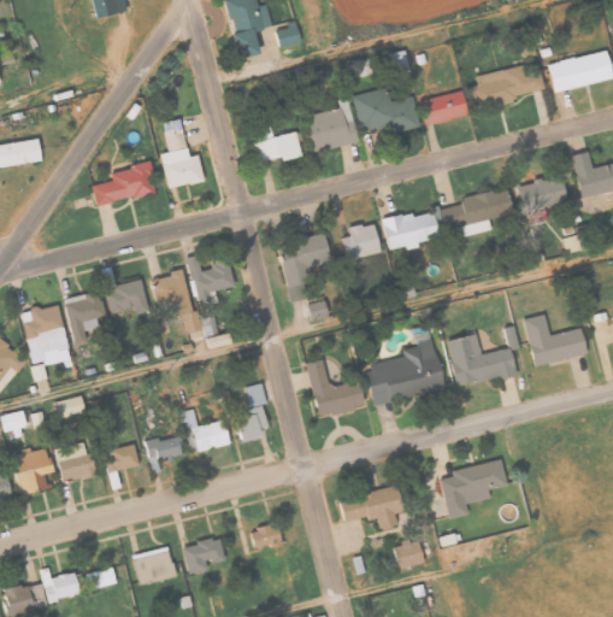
[(90,0),(95,17),(127,10),(124,0),(90,0)]
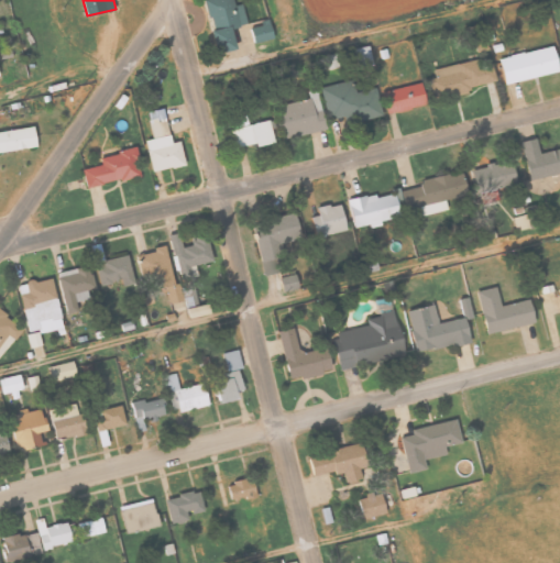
[(206,0),(209,17),(212,15),(215,29),(210,30),(216,53),(237,47),(232,29),(241,26),(233,0),(206,0)]
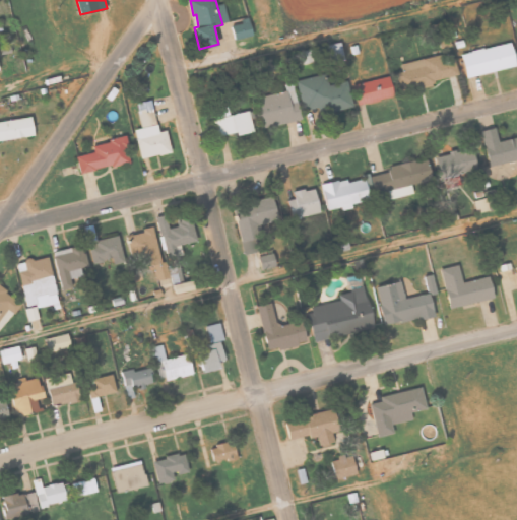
[(234,25),(237,39),(254,35),(250,17),(243,19),(244,23),(234,25)]
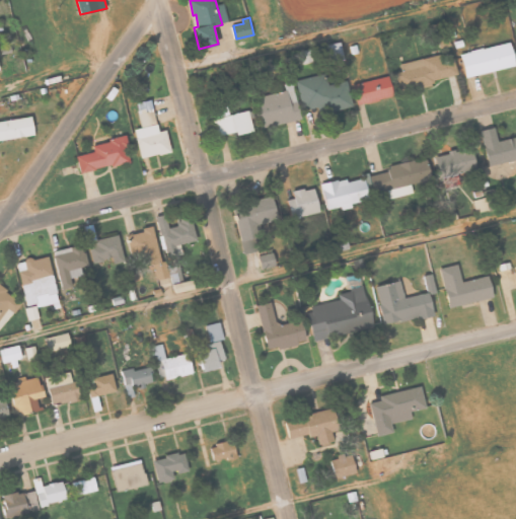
[(346,60),(342,42),(328,45),(334,63),(346,60)]
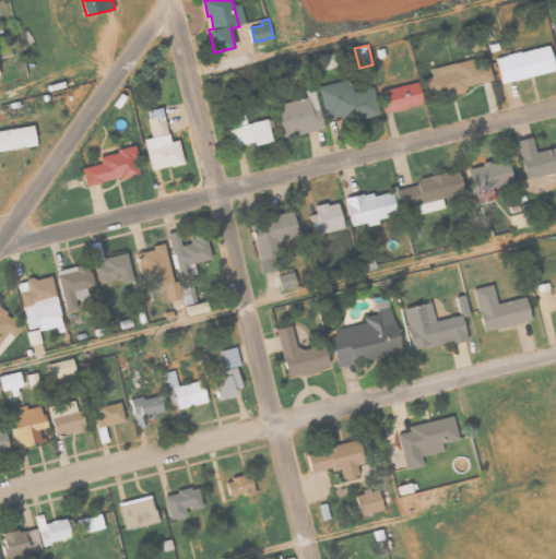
[(503,83),(555,72),(555,67),(551,46),(497,57),(503,83)]
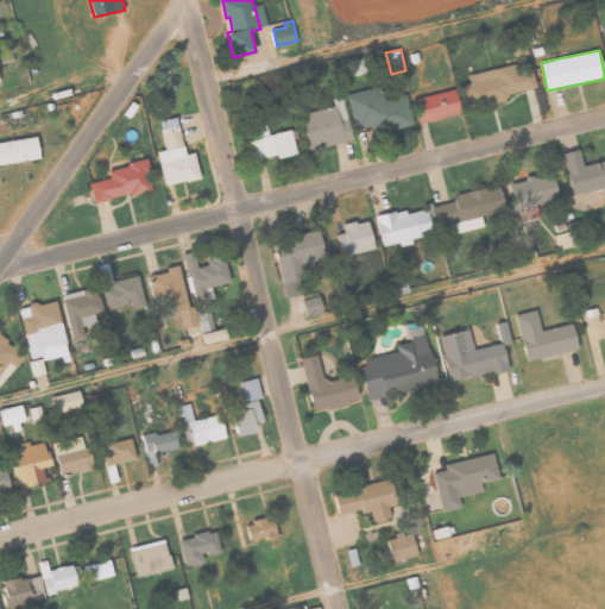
[(472,73),(477,102),(537,90),(534,68),(522,70),(521,64),(472,73)]
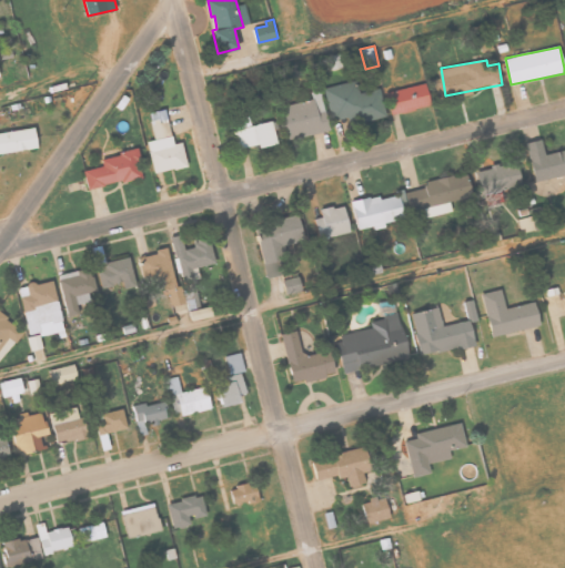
[(326,88),(334,121),(350,118),(352,125),(389,117),(382,88),(362,93),(359,80),(326,88)]
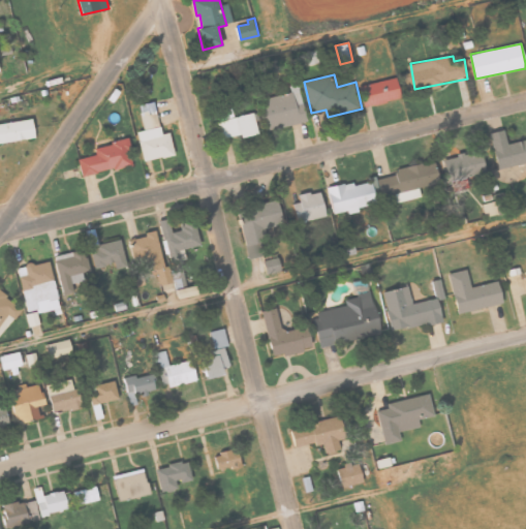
[(361,86),(366,106),(402,98),(397,78),(361,86)]
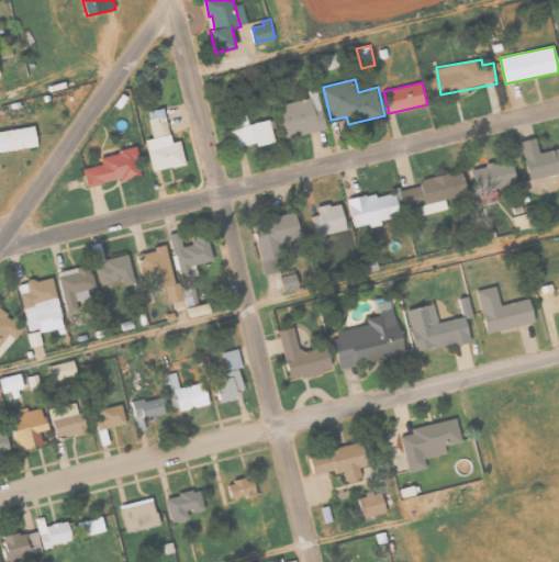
[(281,104),(288,137),(327,130),(320,89),(310,91),(312,99),(281,104)]
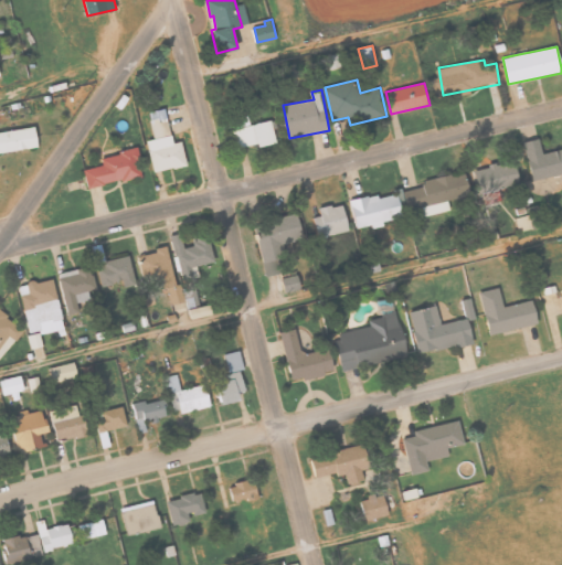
[(149,149),(155,172),(173,168),(173,169),(188,166),(181,141),(171,144),(169,137),(172,137),(166,108),(152,112),(155,119),(151,120),(156,139),(154,139),(155,147),(149,149)]
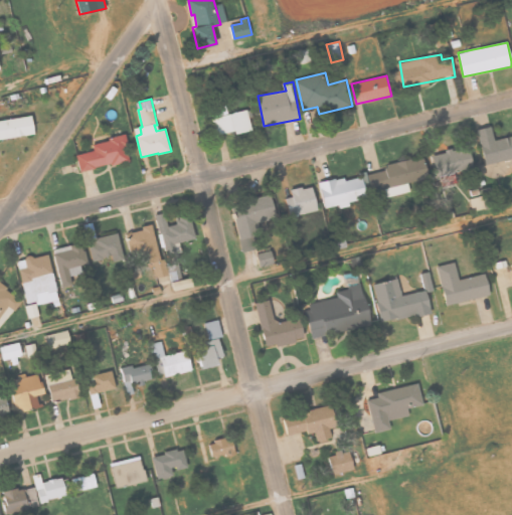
[(212,118),(217,136),(235,131),(236,135),(253,130),(248,109),(212,118)]
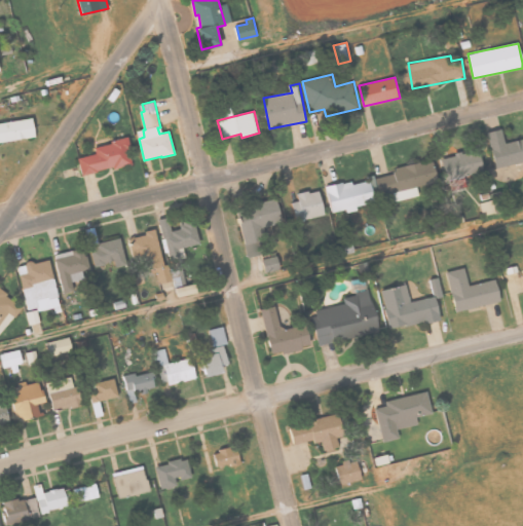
[(0,122),(0,142),(36,136),(33,117),(0,122)]
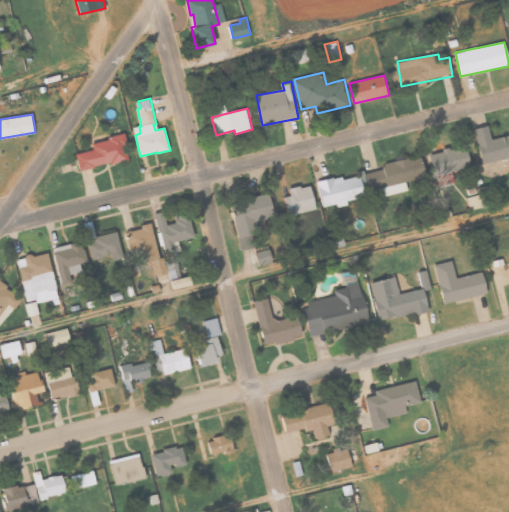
[(508,135),(492,139),(489,125),(475,128),(483,163),(508,157),(508,135)]
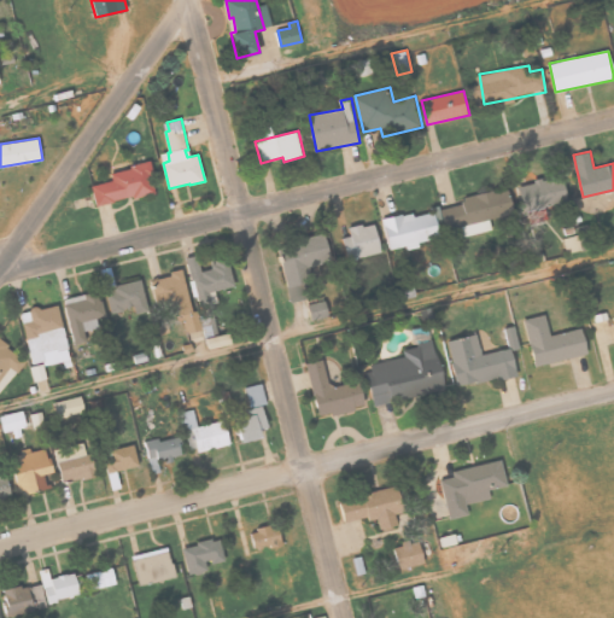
[(92,186),(97,205),(133,197),(134,199),(158,193),(150,161),(130,165),(132,169),(111,173),(113,180),(92,186)]
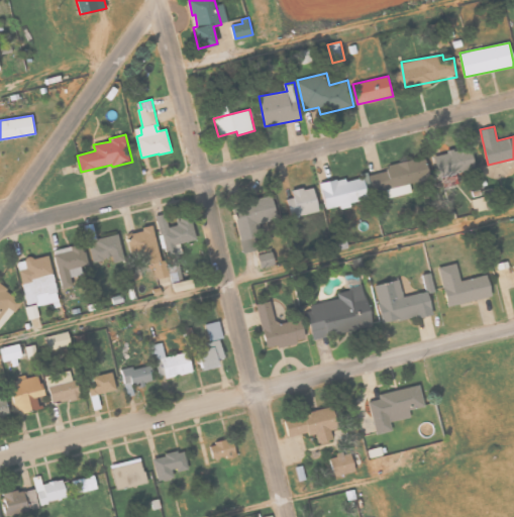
[(434,156),(439,177),(476,169),(471,146),(434,156)]
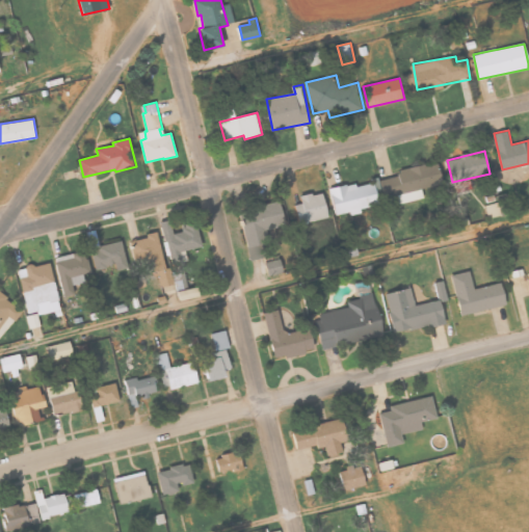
[(400,204),(424,198),(422,189),(443,185),(438,162),(398,169),(399,176),(380,180),(385,198),(398,195),(400,204)]
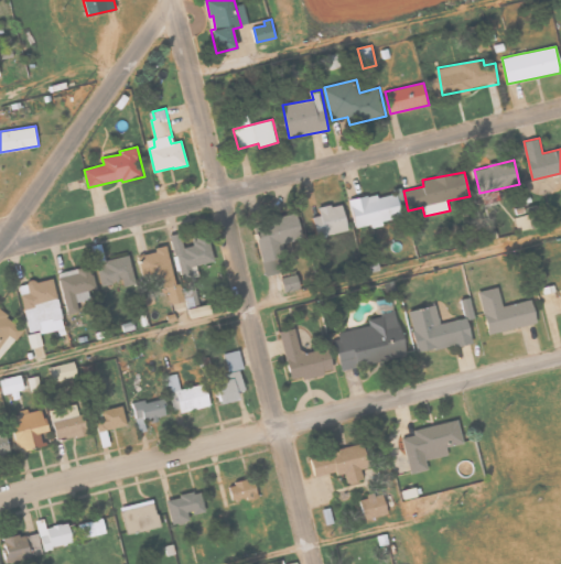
[(349,201),(356,229),(383,224),(383,221),(402,217),(396,191),(349,201)]
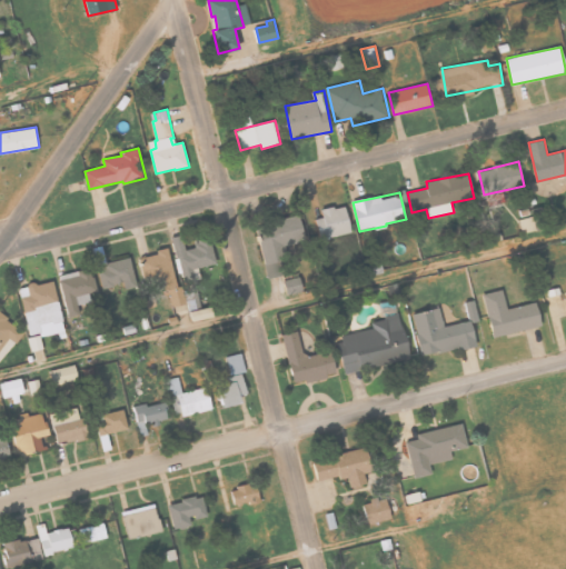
[(324,218),(317,218),(319,238),(350,233),(347,206),(321,209),(324,218)]
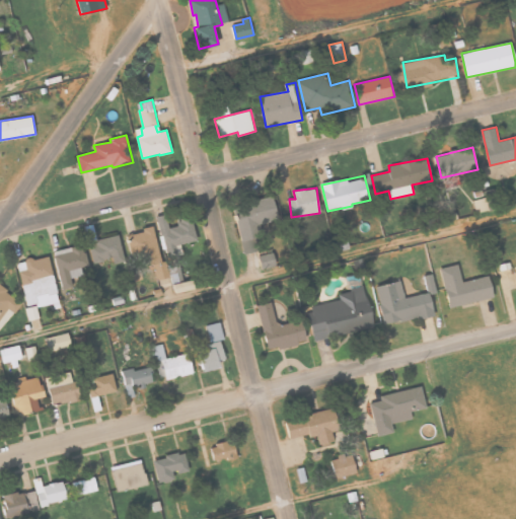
[(234,206),(243,253),(260,250),(258,238),(263,238),(261,223),(278,220),(274,199),(234,206)]
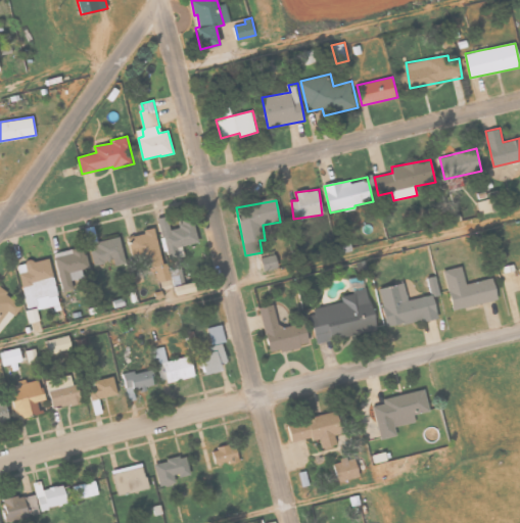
[(199,242),(194,218),(180,221),(181,228),(172,230),(169,216),(160,218),(169,260),(186,256),(184,245),(199,242)]
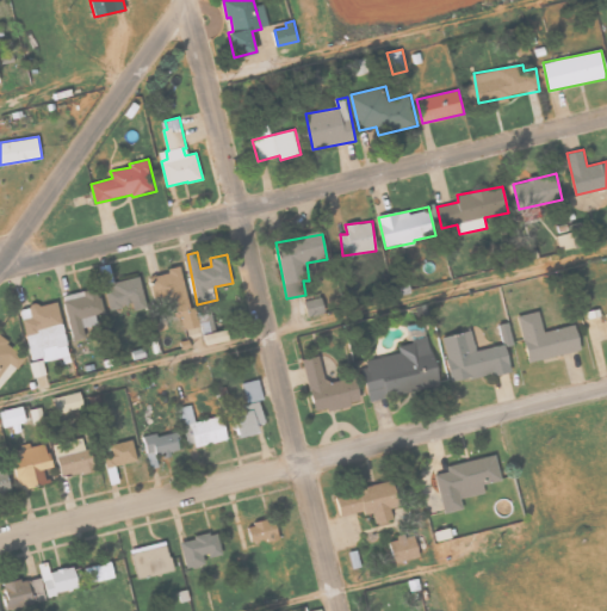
[(191,308),(181,265),(169,269),(169,272),(150,277),(160,315),(191,308)]
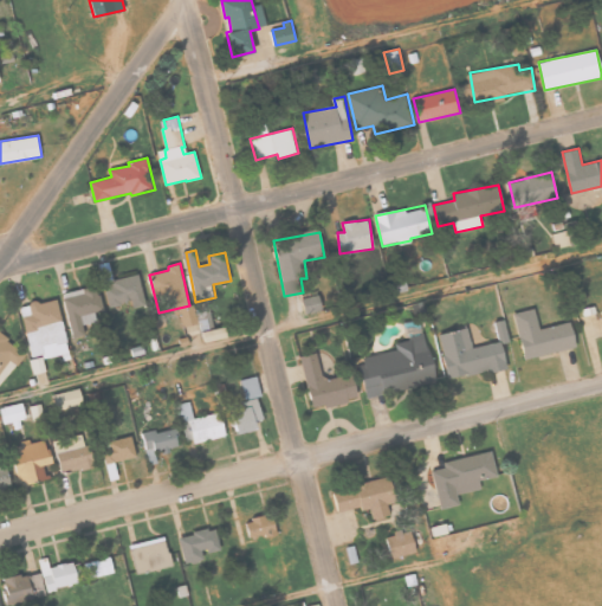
[(134,308),(147,305),(140,275),(104,282),(110,307),(133,302),(134,308)]
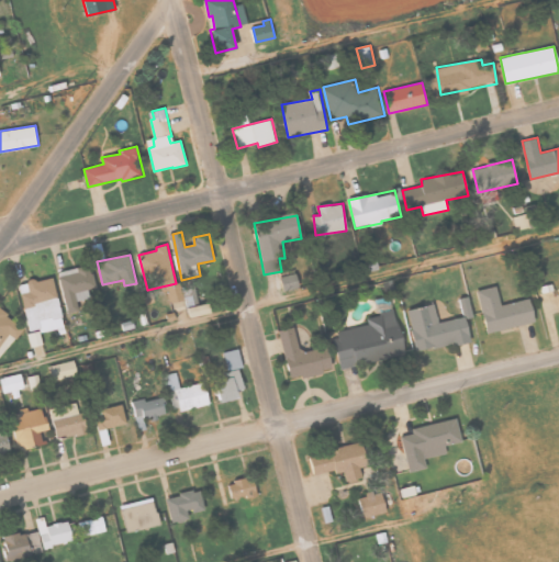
[(80,311),(78,302),(91,299),(90,289),(97,288),(92,265),(59,271),(68,313),(80,311)]
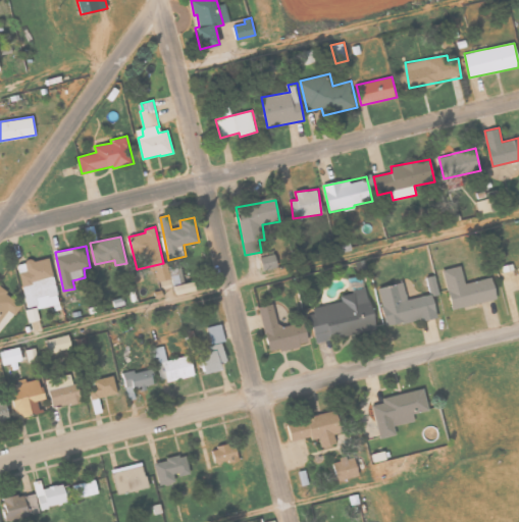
[(263,271),(278,267),(275,254),(260,258),(263,271)]
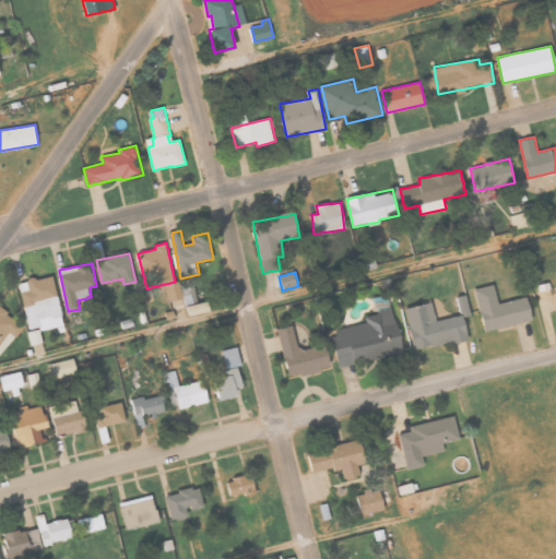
[(32,331),(64,324),(55,275),(22,282),(32,331)]
